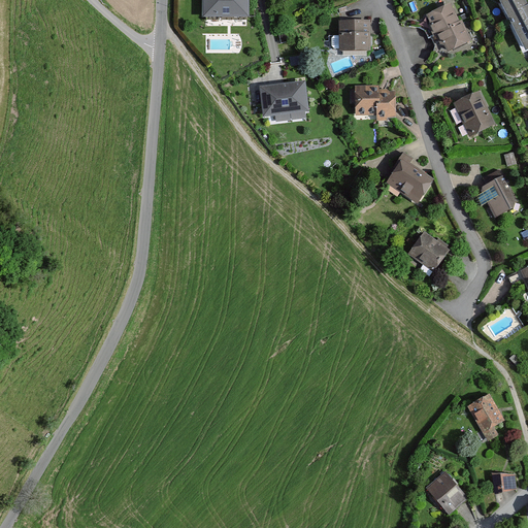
[(248,0),(198,0),(198,22),(248,24),(248,0)]
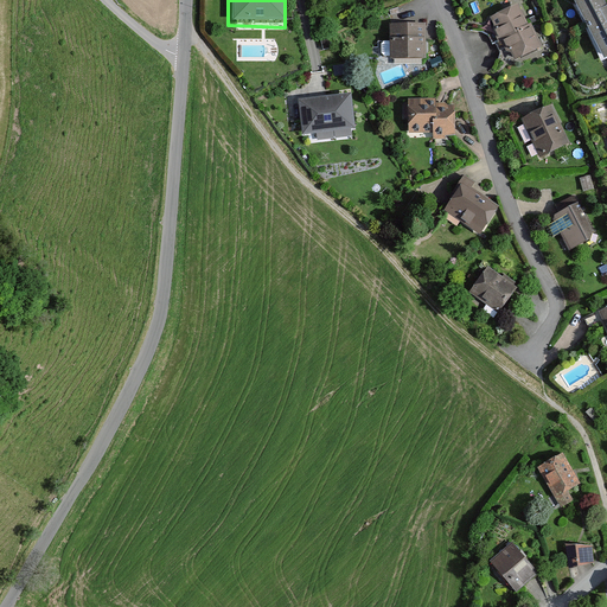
[(601,0),(572,0),(570,1),(600,61),(606,57),(606,5),(605,6),(601,0)]
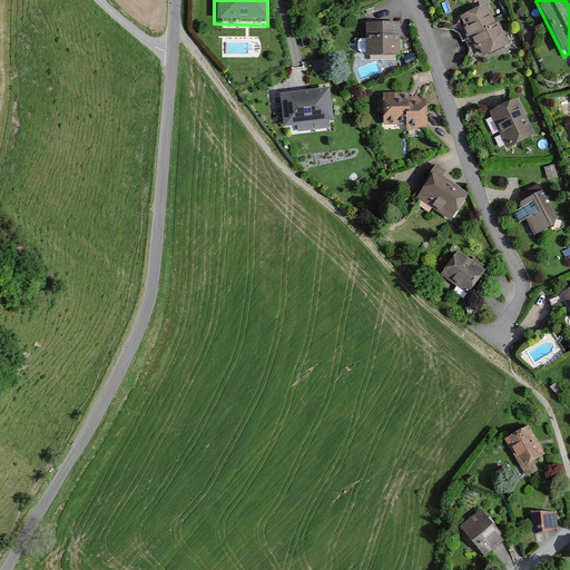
[(485,5),(457,18),(467,40),(470,39),(479,58),(510,43),(500,23),(494,26),(485,5)]
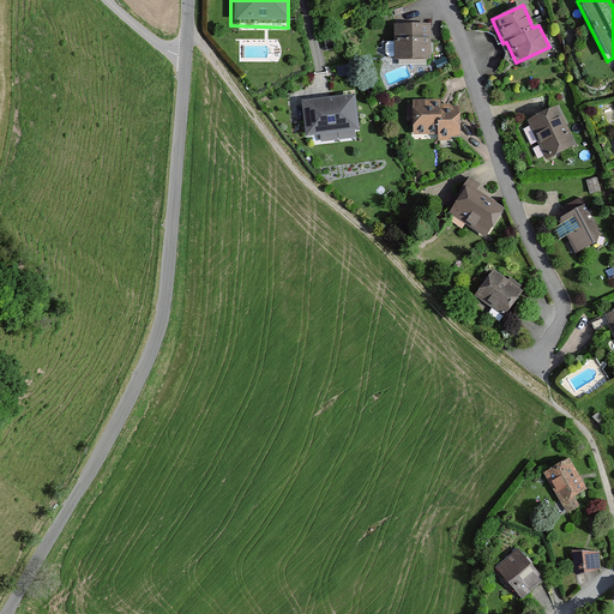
[(431,18),(392,18),(392,59),(431,59),(431,18)]
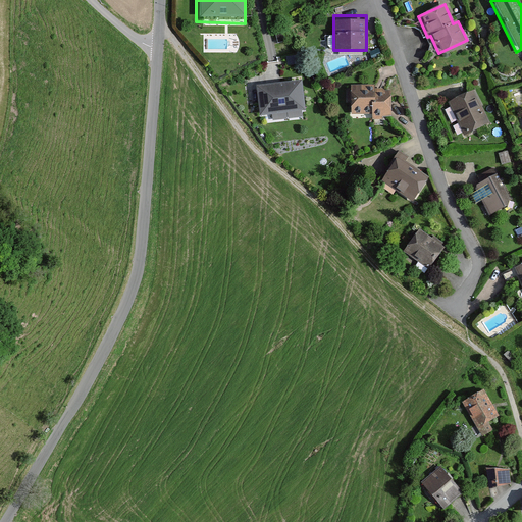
[(375,87),(349,88),(350,114),(371,114),(371,119),(390,118),(389,94),(375,95),(375,87)]
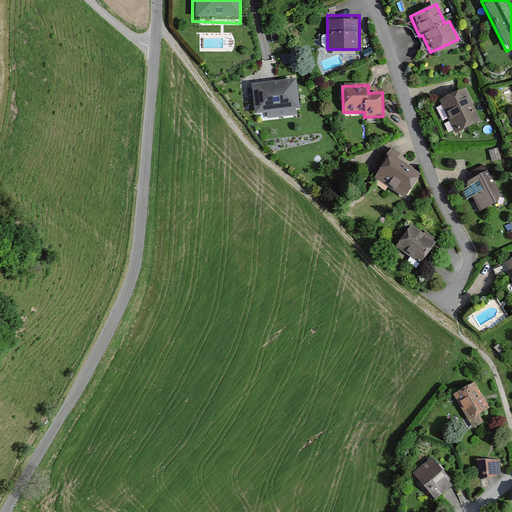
[(297,86),(250,89),(251,118),(299,116),(297,86)]
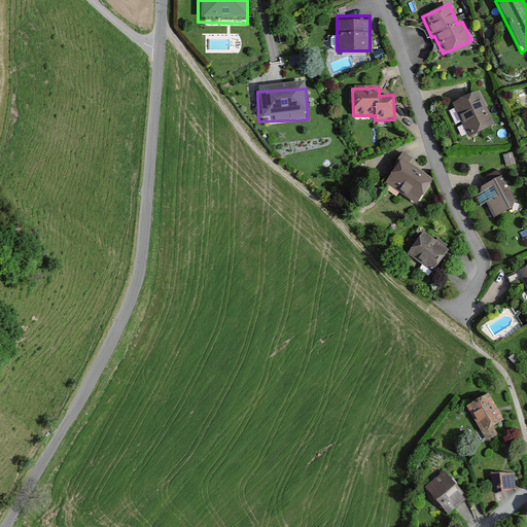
[(479,92),(451,103),(465,137),(493,125),(479,92)]
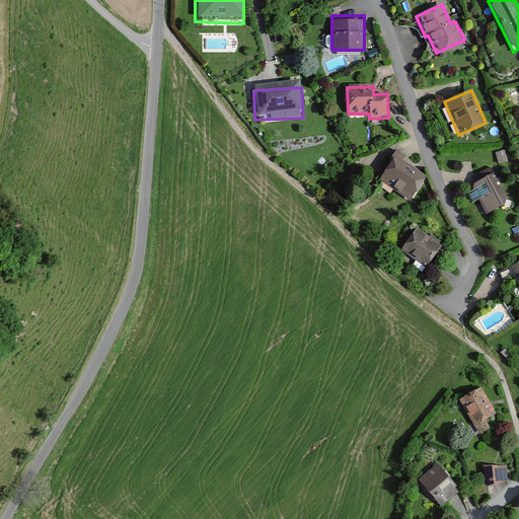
[(426,175),(394,156),(379,180),(410,200),(426,175)]
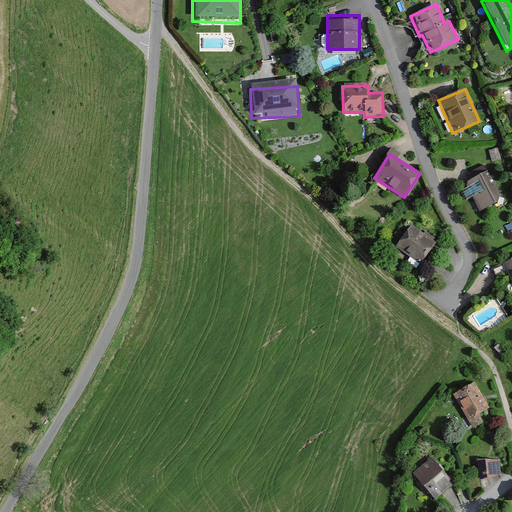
[(487,171),(464,183),(479,211),(502,199),(487,171)]
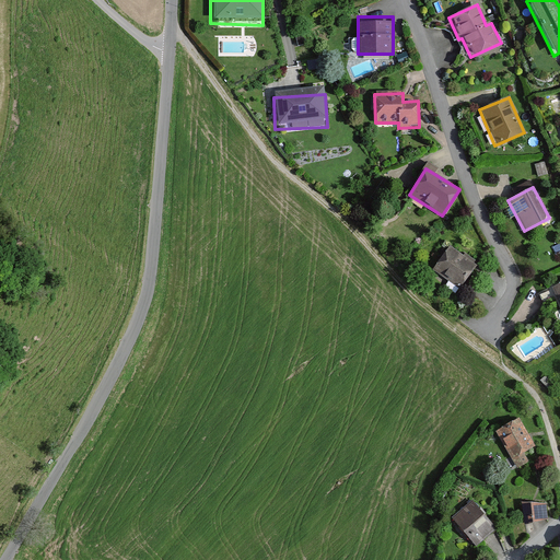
[(477,264),(447,242),(429,268),(458,289),(477,264)]
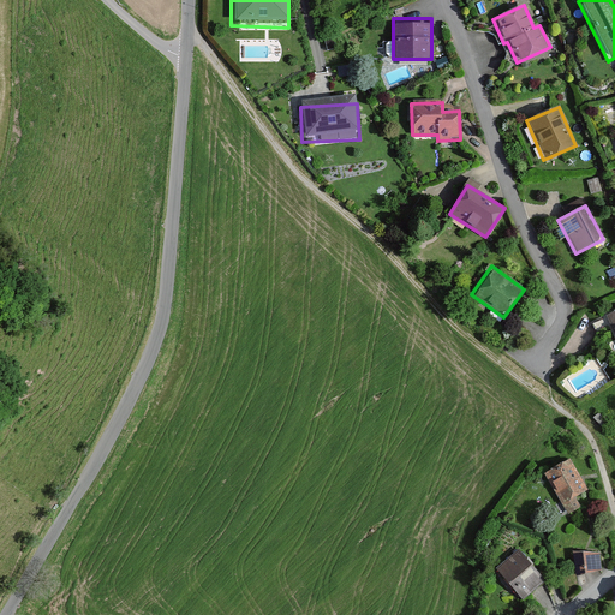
[(569,459),(543,473),(567,515),(581,507),(575,497),(587,490),(569,459)]
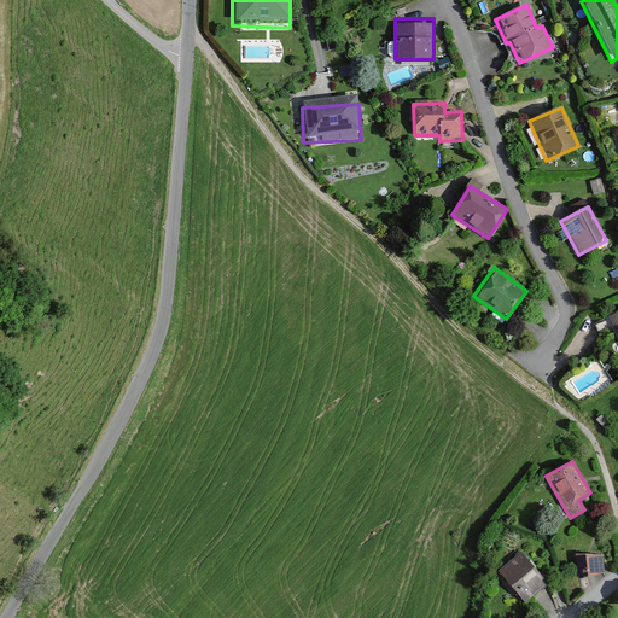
[(519,553),(497,572),(525,604),(547,583),(519,553)]
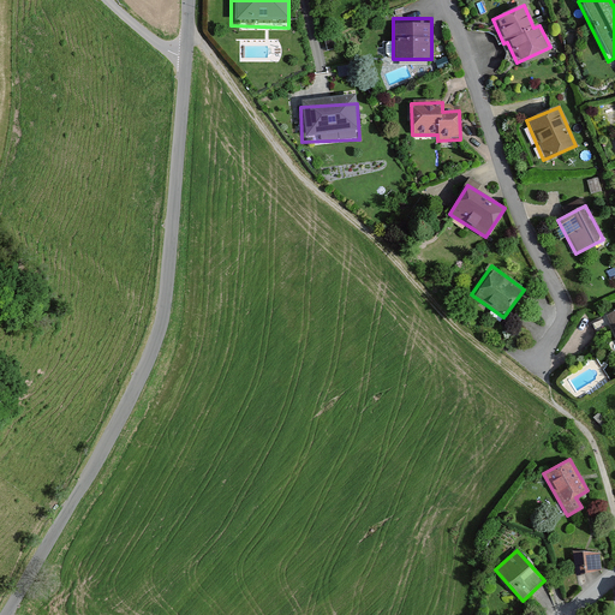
[(601,553),(572,553),(575,575),(603,571),(601,553)]
